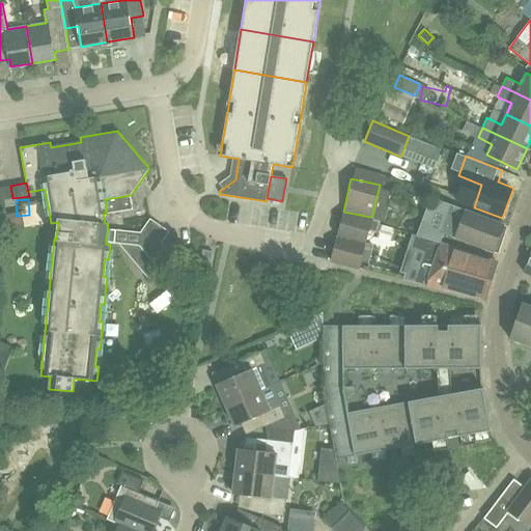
[(450,204),(440,231),(495,252),(504,224),(450,204)]
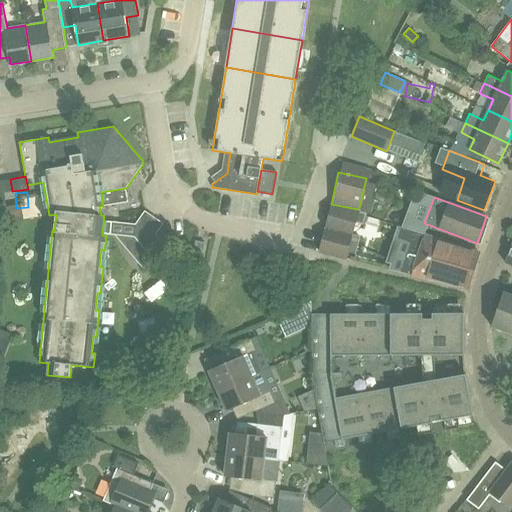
[(325,229),(353,238),(359,214),(332,206),(325,229)]
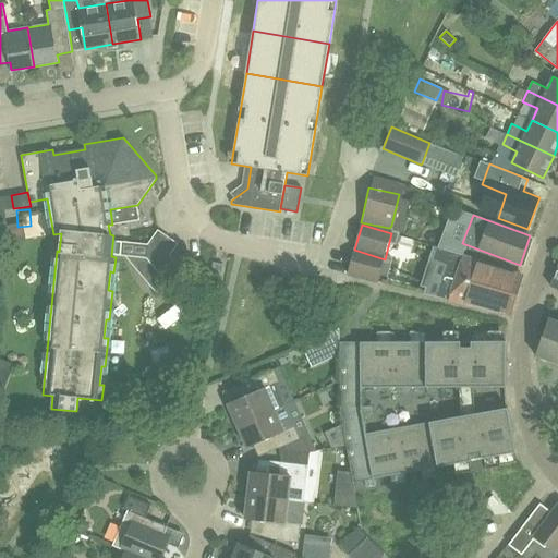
[(436,261),(448,265),(445,274),(516,294),(521,274),(462,257),(440,250),(436,261)]
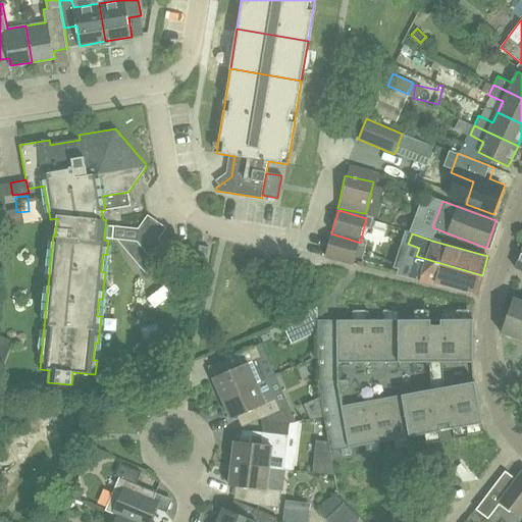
[(330,235),(325,255),(325,257),(354,264),(359,243),(330,235)]
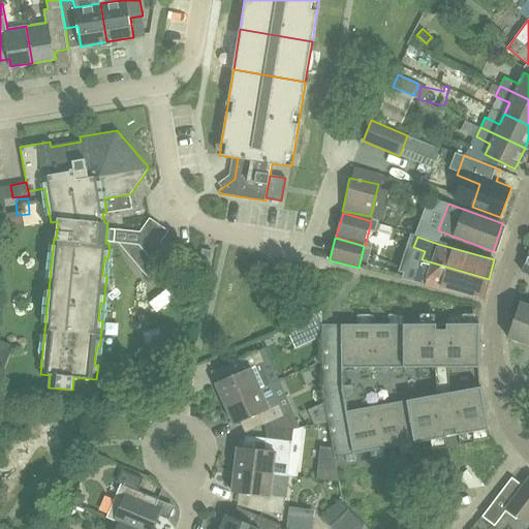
[(210,260),(212,250),(203,248),(200,258),(210,260)]
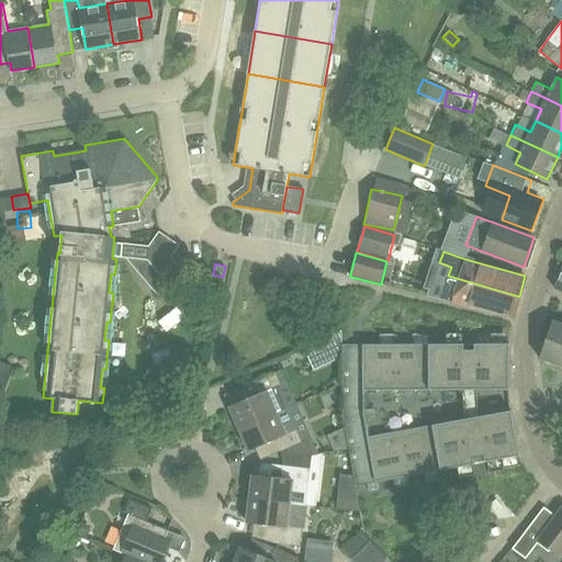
[(514,317),(519,296),(448,276),(442,296),(514,317)]
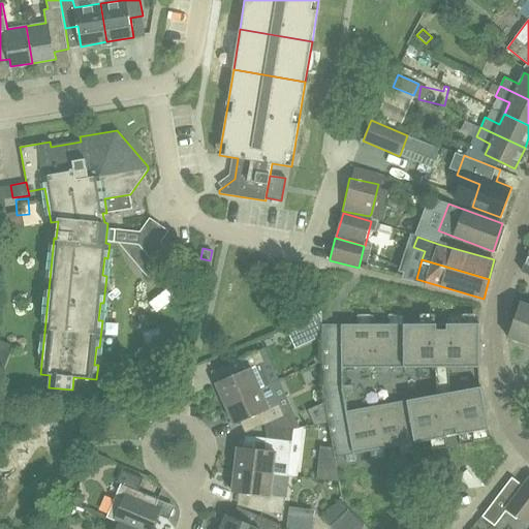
[(507,337),(528,344),(528,304),(521,302),(507,337)]
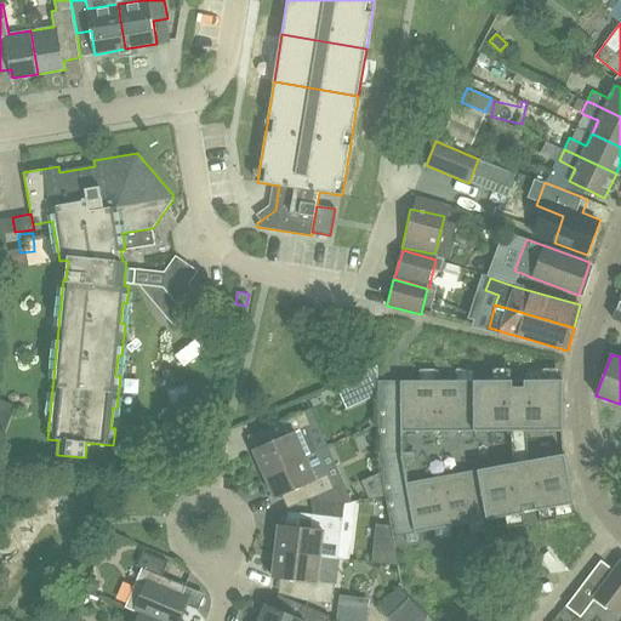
[(376,383),(376,369),(352,377),(362,400),(366,398),(363,389),(376,383)]
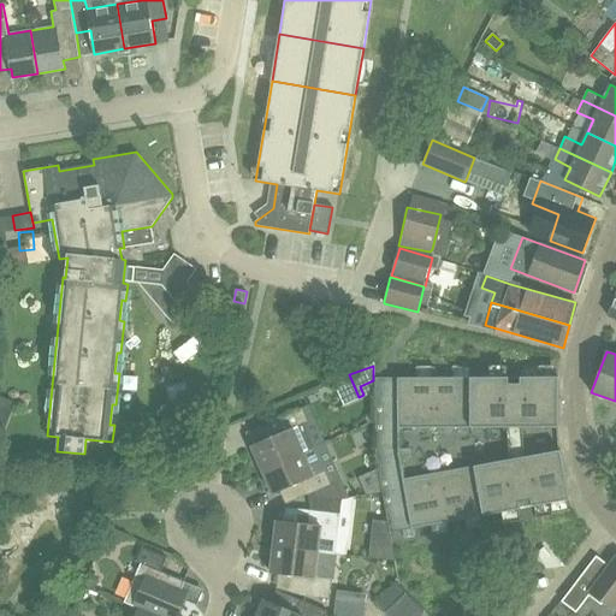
[(558,427),(558,377),(520,378),(520,396),(508,396),(508,378),(375,378),(375,456),(390,533),(520,509),(517,491),(528,490),(532,507),(569,501),(561,450),(525,457),(521,427),(558,427)]
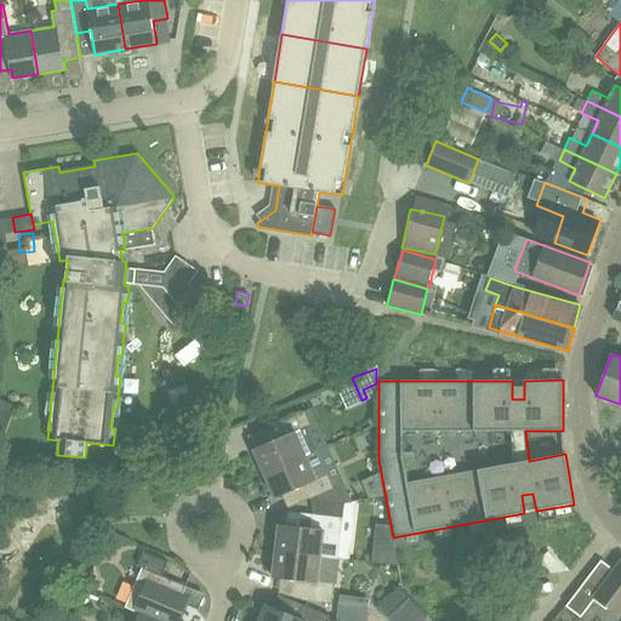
[(254,450),(265,473),(306,455),(318,449),(308,426),(312,425),(305,410),(265,428),(271,442),(254,450)]
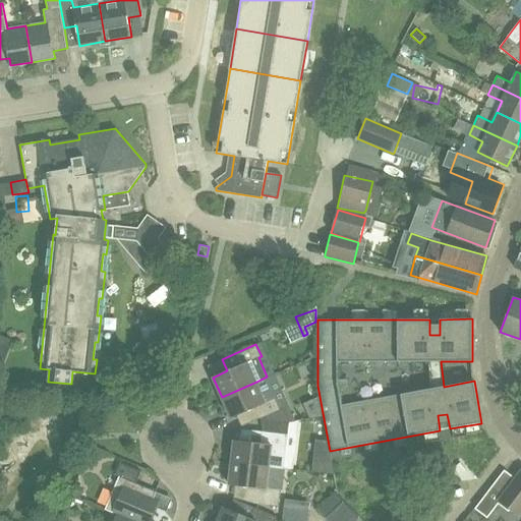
[(279,407),(275,397),(265,401),(256,382),(222,397),(231,417),(255,406),(262,417),(262,424),(295,419),(288,404),(279,407)]
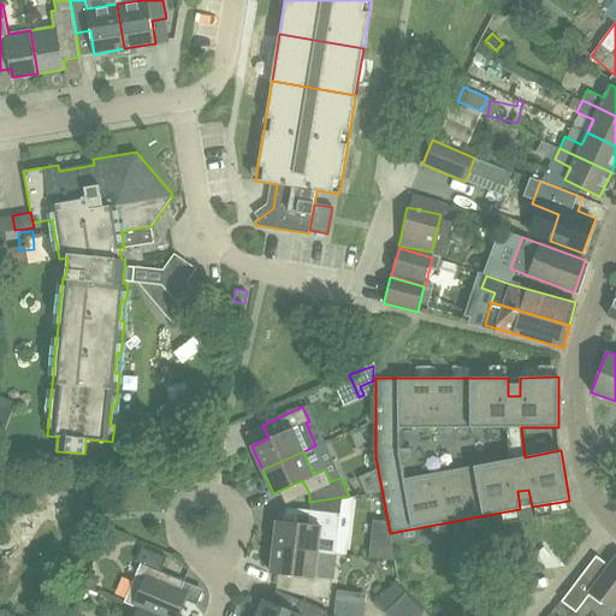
[(338,528),(339,513),(342,498),(349,496),(309,502),(311,509),(309,523),(277,520),(273,546),(318,551),(336,554),(338,528)]
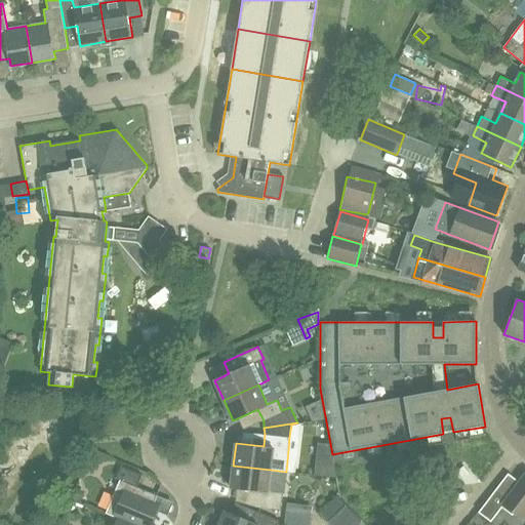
[(479,463),(487,475),(500,465),(491,453),(479,463)]
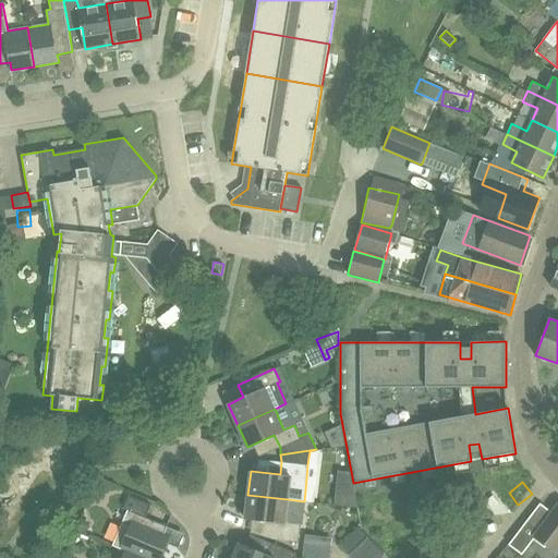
[(266,537),(299,542),(301,522),(302,522),(304,501),(288,499),(247,495),(245,518),(268,521),(266,537)]
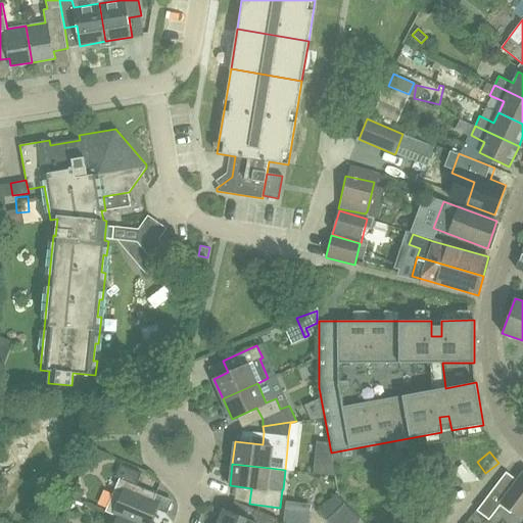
[(137,485),(142,473),(121,465),(115,476),(120,478),(114,491),(105,511),(113,514),(136,522),(149,522),(154,513),(149,511),(156,493),(137,485)]
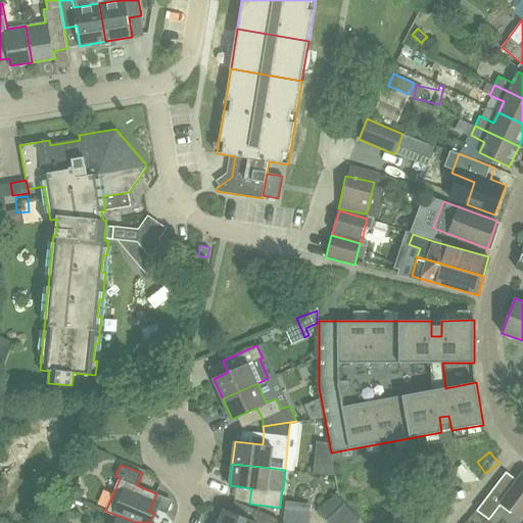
[(520,517),(522,513),(522,472),(506,495),(494,487),(477,510),(490,519),(502,504),(520,517)]
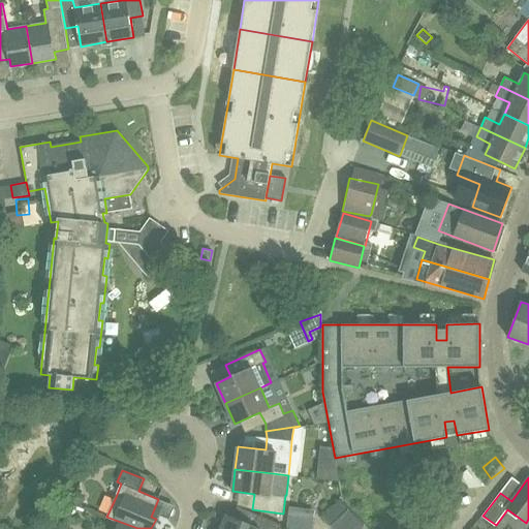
[(83,507),(85,501),(84,497),(78,494),(73,503),(83,507)]
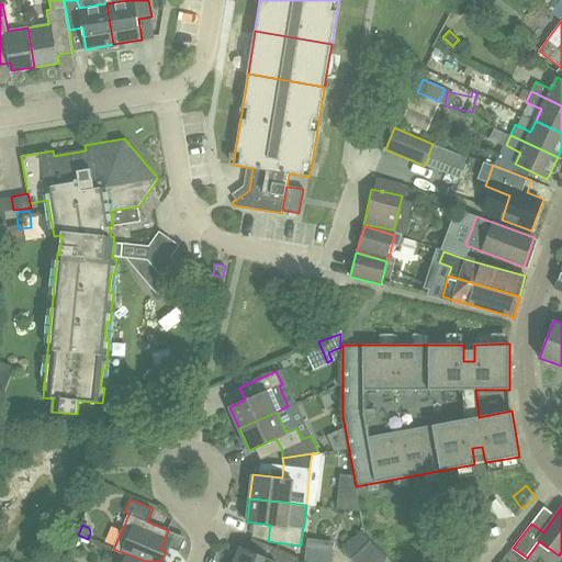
[(351,553),(361,561),(401,561),(367,534),(351,553)]
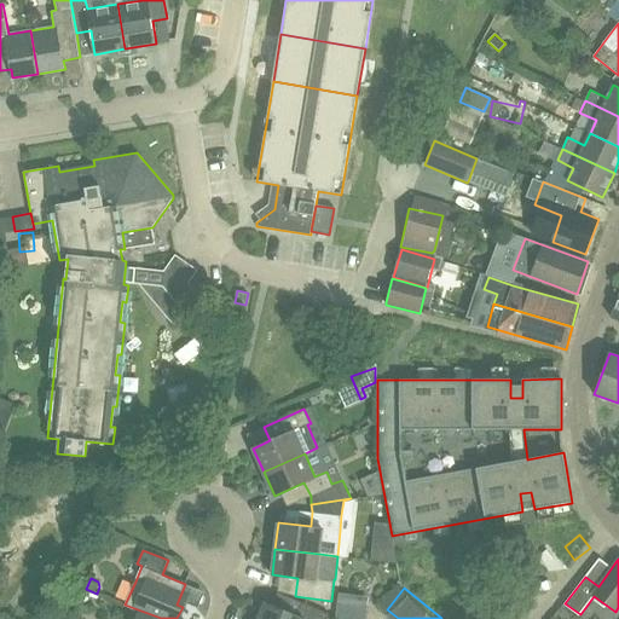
[(258,618),(327,618),(330,613),(301,601),(295,614),(265,602),(258,618)]
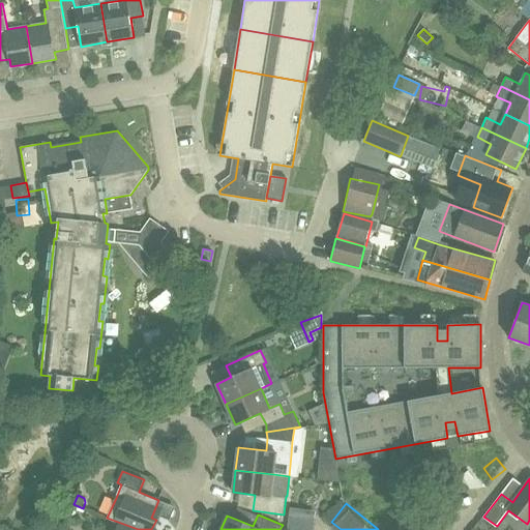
[(312,529),(313,519),(288,516),(286,527),(294,529),(312,529)]
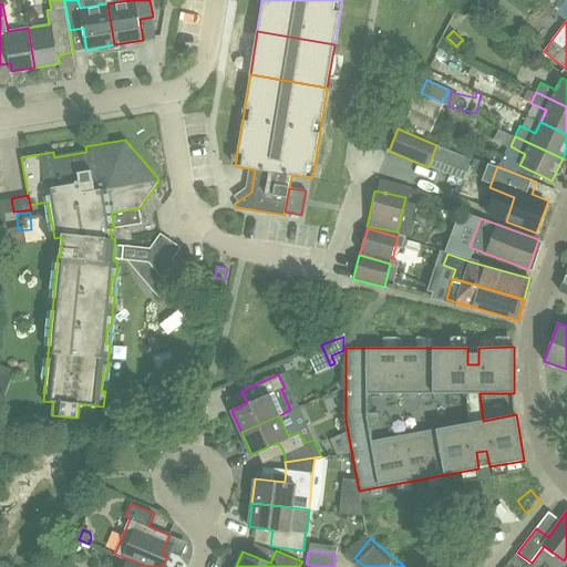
[(124,566),(147,566),(123,557),(129,559),(124,566)]
